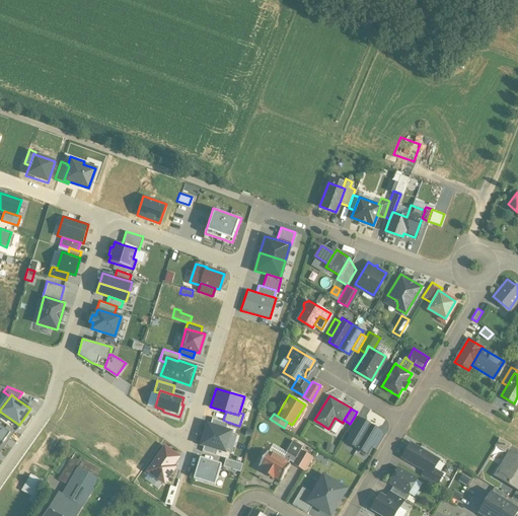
[(350,424),(346,430),(352,433),(360,419),(355,416),(350,424)]
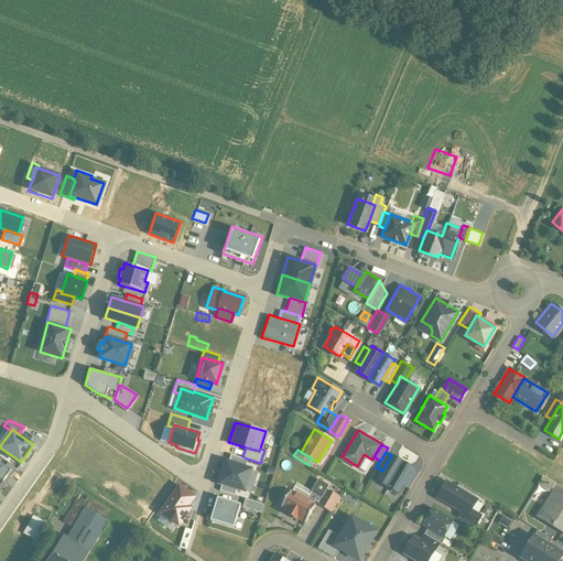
[(245,466),(247,459),(242,456),(230,453),(228,462),(245,466)]
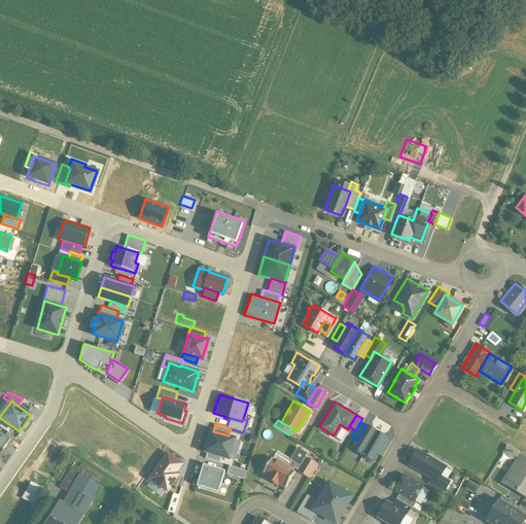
[(357,440),(352,448),(361,453),(376,430),(365,425),(357,440)]
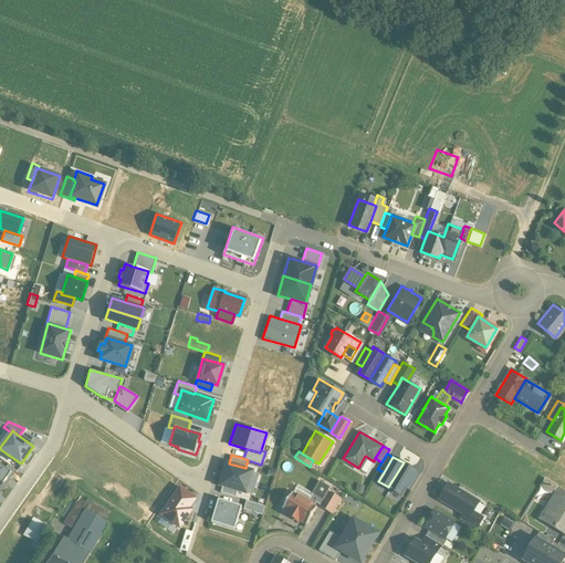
[(0,480),(1,481),(10,470),(0,462),(0,480)]
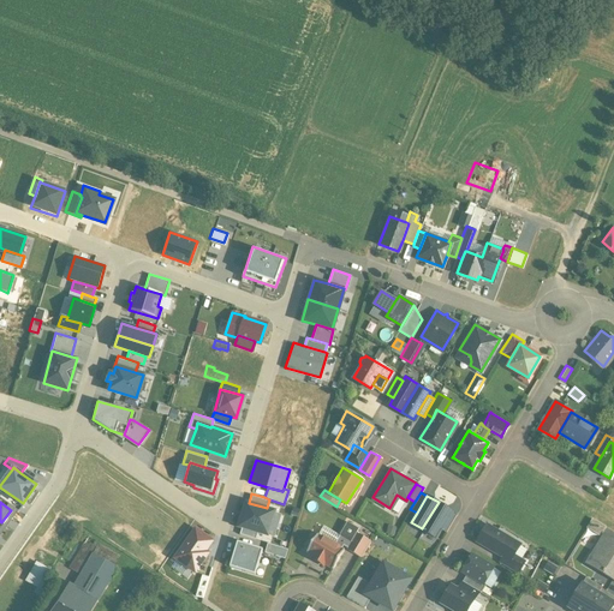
[(267,508),(249,503),(244,502),(237,525),(242,526),(257,531),(267,533),(273,510),(267,508)]
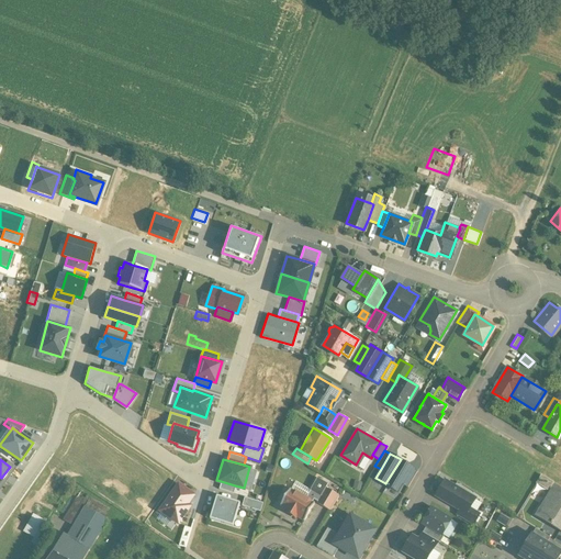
[(411,466),(401,459),(385,483),(396,490),(401,481),(411,466)]
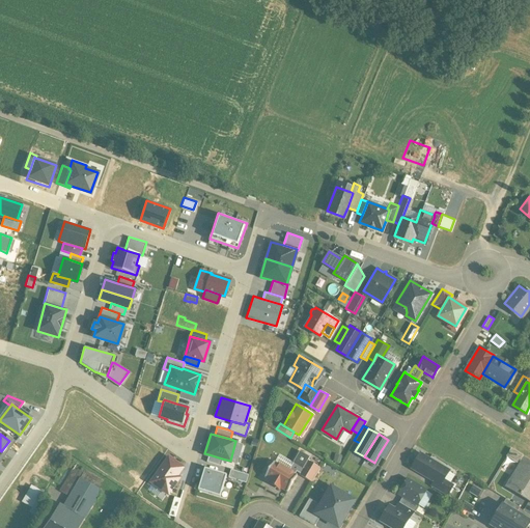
[(388,440),(379,454),(385,457),(393,443),(388,440)]
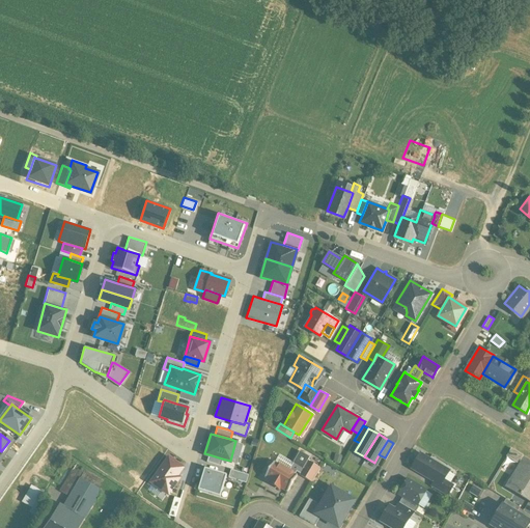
[(522,453),(510,446),(505,454),(517,462),(522,453)]
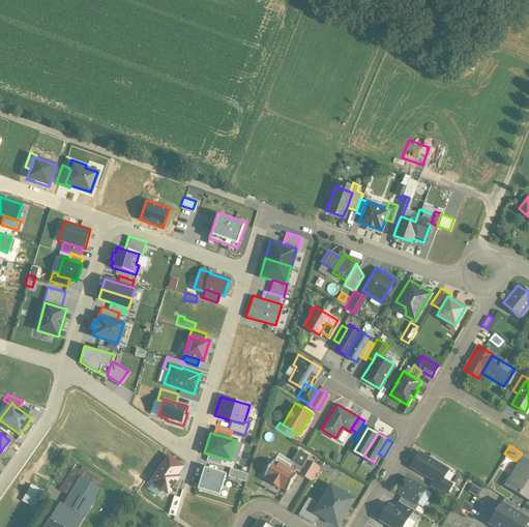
[(446,469),(418,451),(410,465),(433,478),(439,481),(442,477),(446,469)]
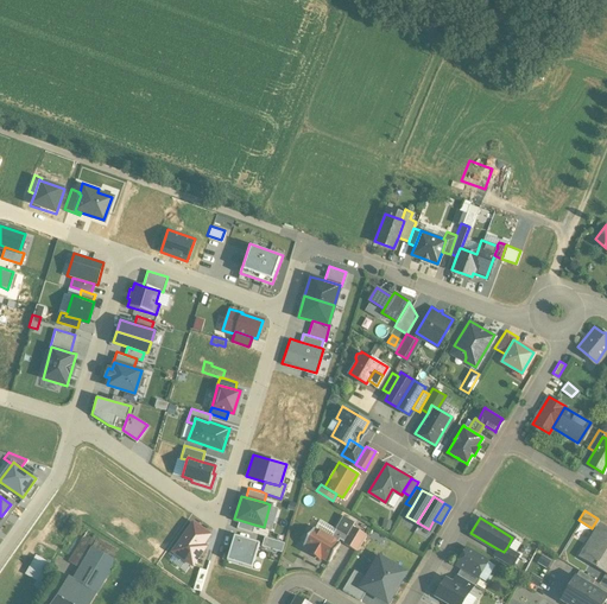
[(252,532),(254,525),(239,520),(236,527),(252,532)]
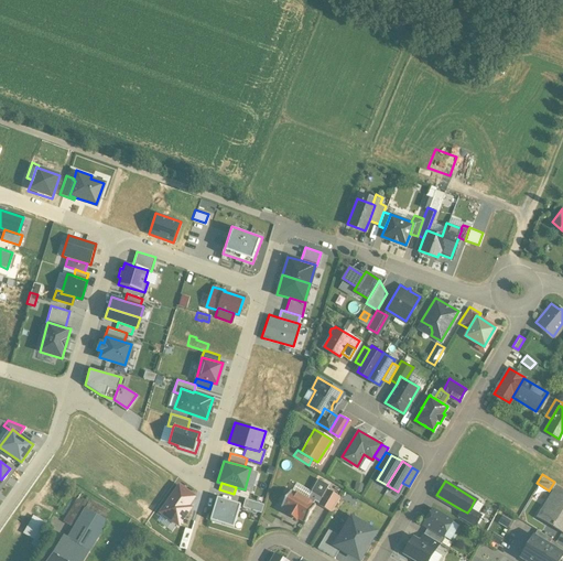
[(194,495),(179,485),(161,510),(179,522),(190,507),(187,505),(194,495)]
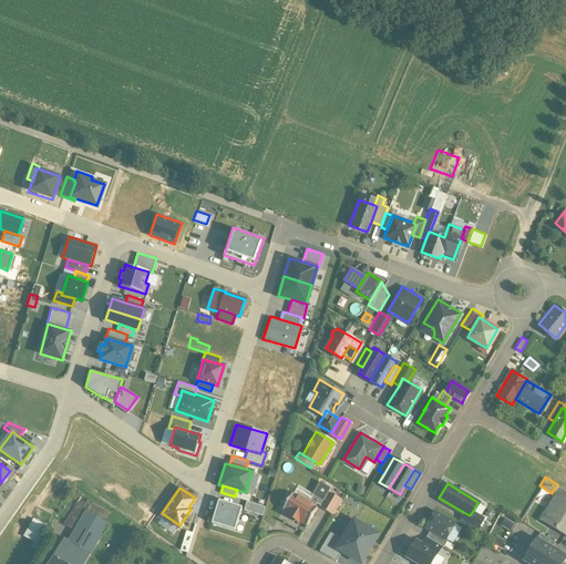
[(341,498),(328,490),(323,498),(319,504),(319,505),(332,513),(341,498)]
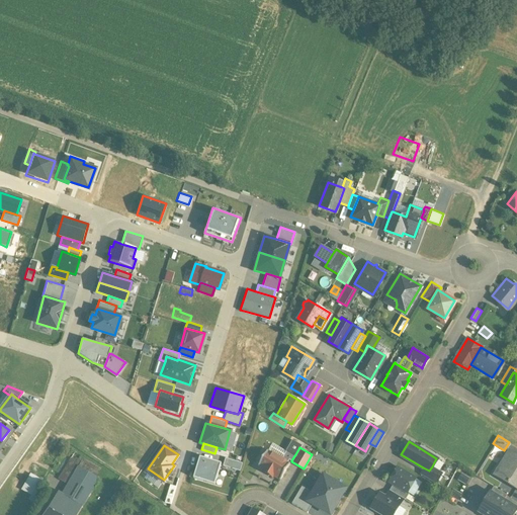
[(280,457),(266,448),(257,464),(264,468),(263,469),(271,475),(272,474),(279,478),(288,462),(280,457)]
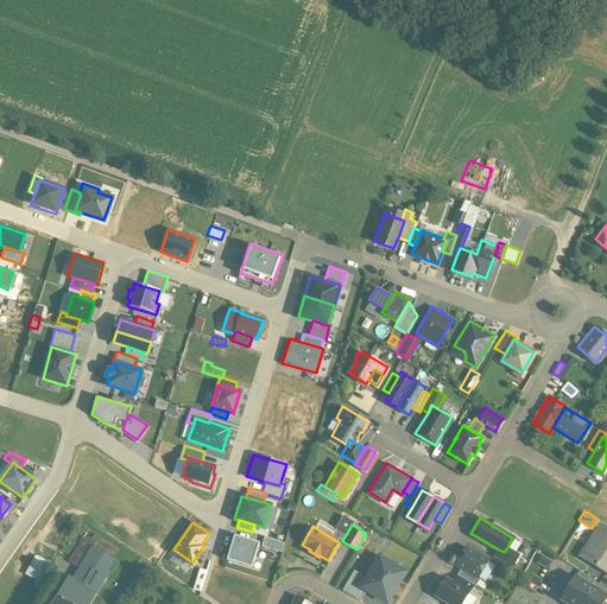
[(347,533),(335,526),(329,536),(336,540),(339,538),(342,540),(347,533)]
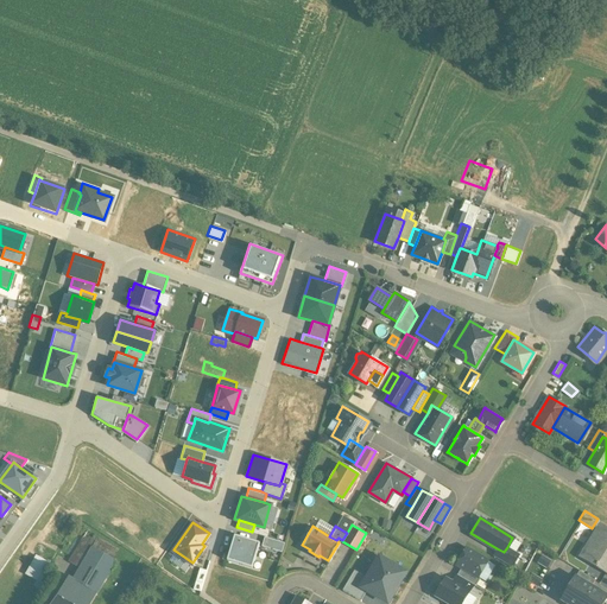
[(606,532),(596,526),(585,545),(594,551),(588,560),(606,571),(606,532)]
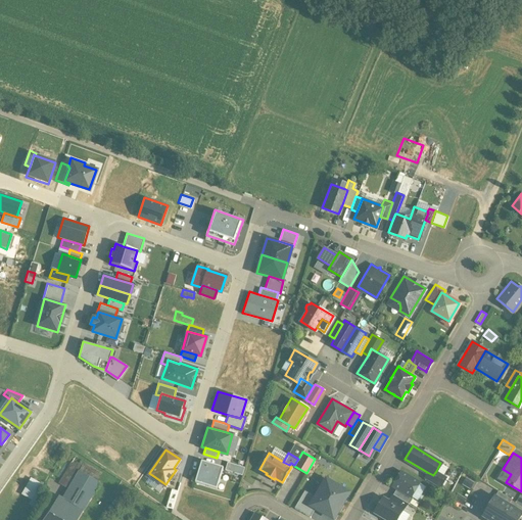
[(75,456),(58,482),(68,487),(79,470),(97,481),(102,472),(75,456)]
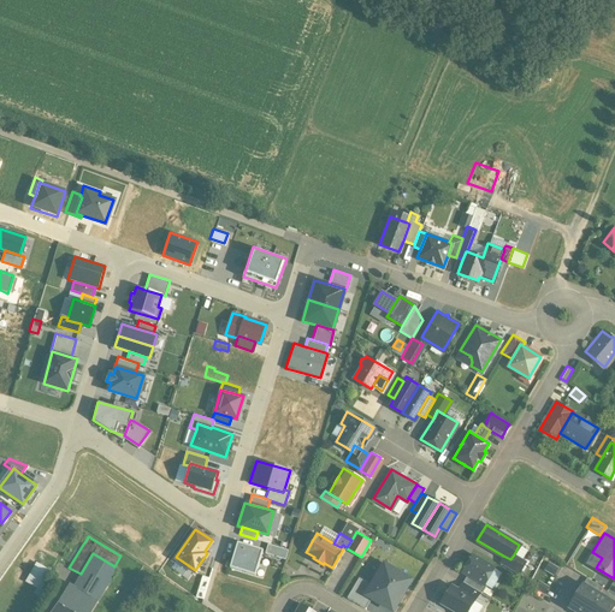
[(261,550),(237,541),(230,566),(254,574),(261,550)]
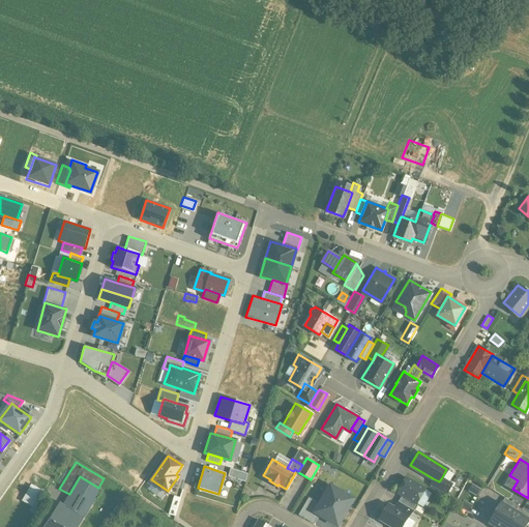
[(244,480),(246,472),(230,467),(228,476),(244,480)]
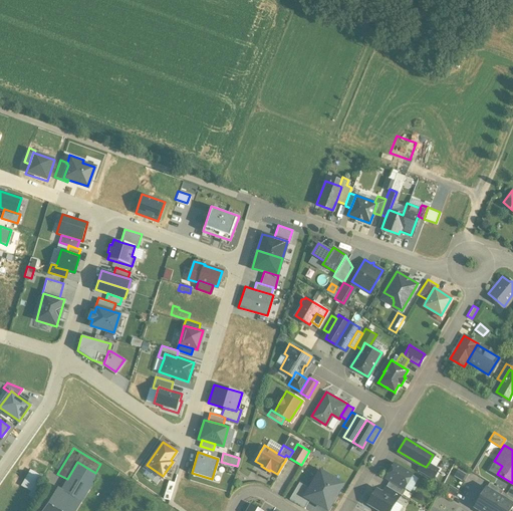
[(77,462),(67,479),(61,488),(81,500),(87,491),(97,474),(95,473),(77,462)]
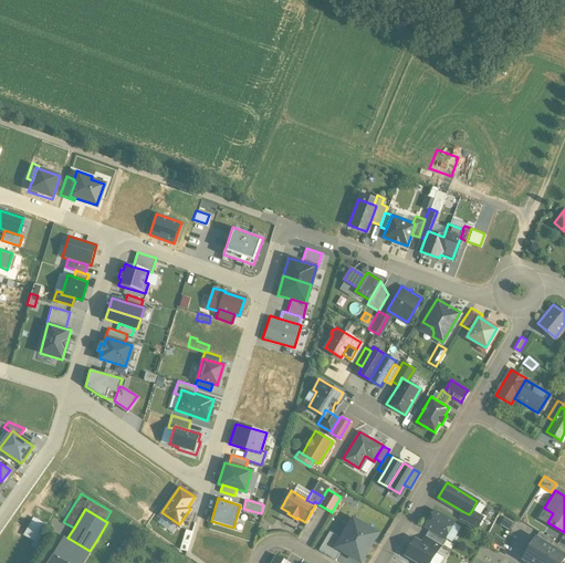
[(452,521),(433,510),(425,525),(429,528),(443,537),(445,535),(452,521)]
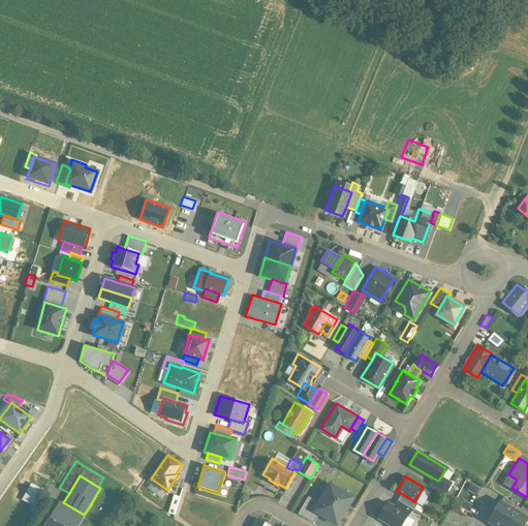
[(441,476),(438,481),(432,477),(429,484),(444,492),(451,482),(441,476)]
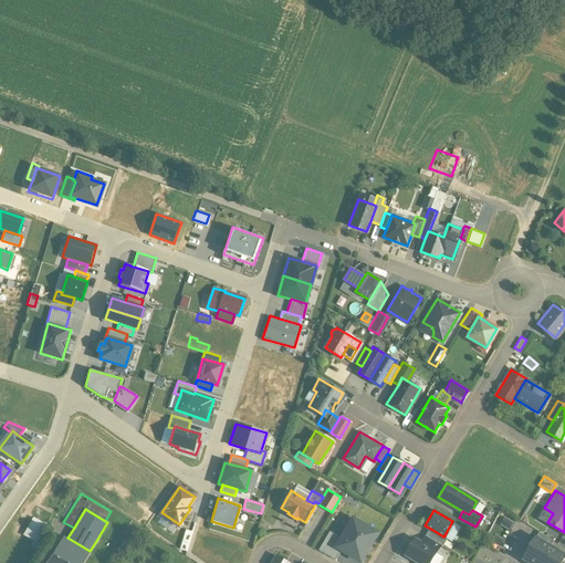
[(339,550),(361,562),(377,532),(351,517),(341,537),(334,546),(339,550)]
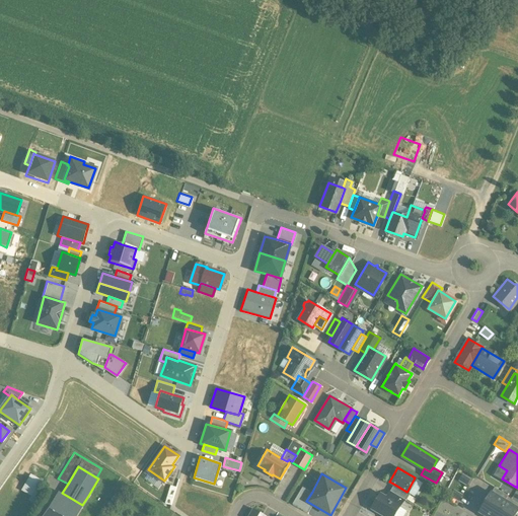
[(21,490),(33,496),(43,481),(30,474),(21,490)]
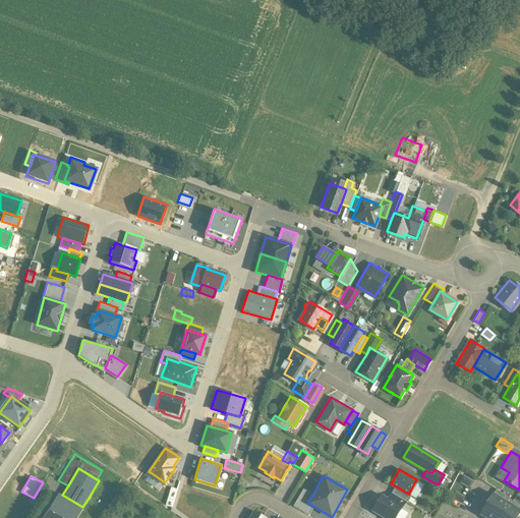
[(408,494),(395,485),(391,492),(405,500),(406,501),(410,494),(409,493),(408,494)]
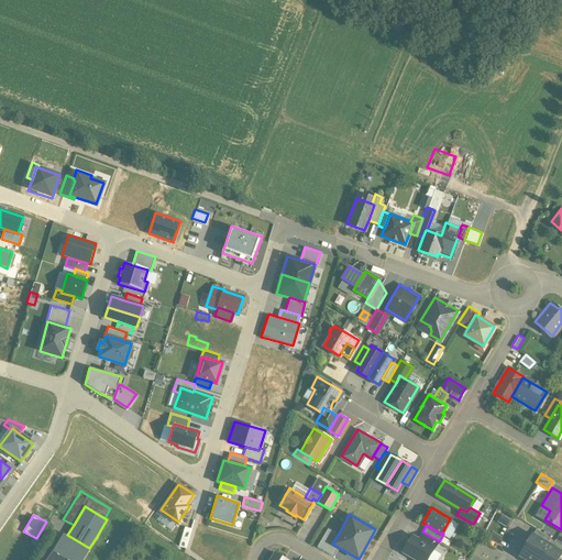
[(317,546),(333,556),(338,547),(332,544),(339,534),(328,527),(317,546)]
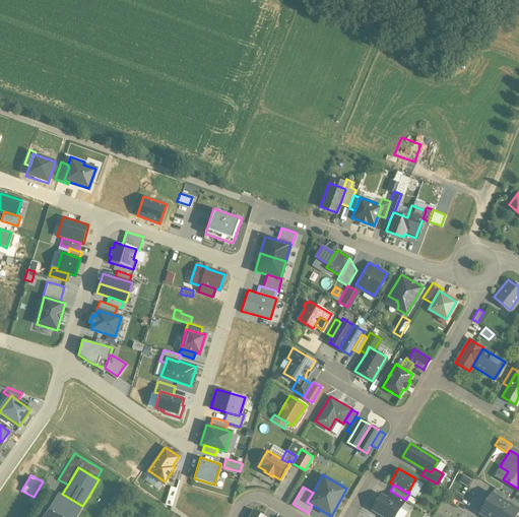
[(508,495),(495,487),(491,492),(505,500),(508,495)]
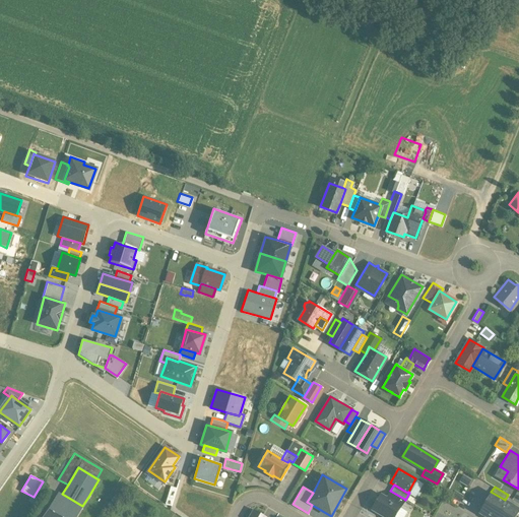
[(390,491),(386,498),(400,506),(404,499),(390,491)]
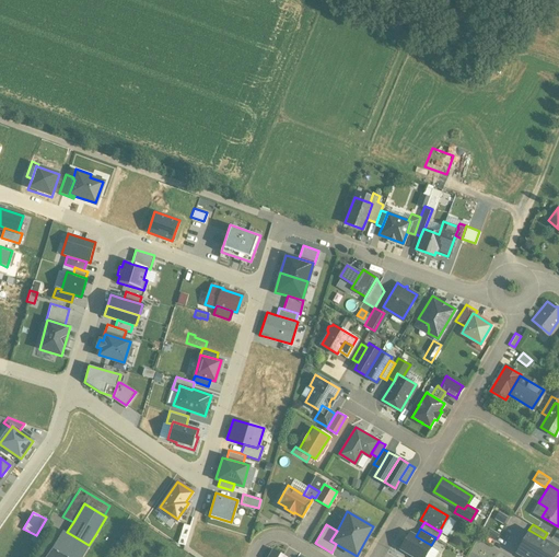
[(63,530),(46,556),(81,556),(89,545),(67,532),(63,530)]
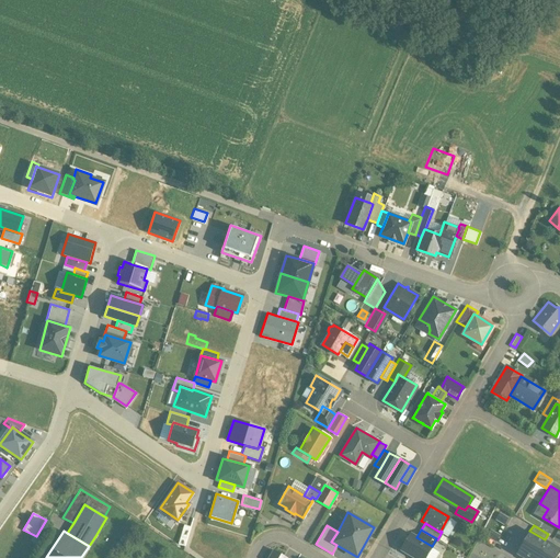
[(529,531),(516,553),(525,557),(553,557),(557,555),(559,549),(545,539),(529,531)]
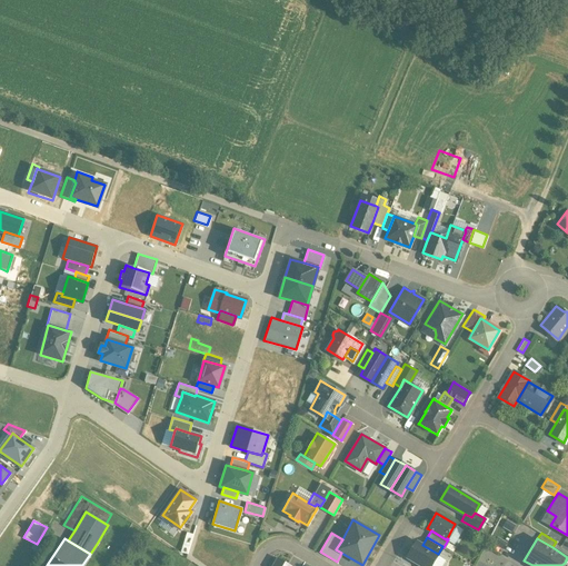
[(422,545),(416,540),(407,556),(417,563),(418,565),(429,565),(438,554),(422,545)]
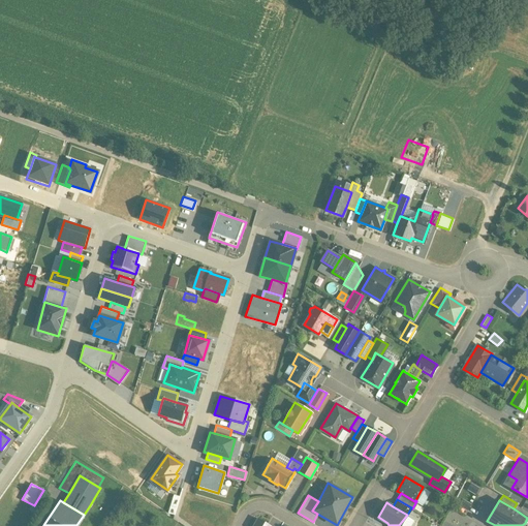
[(271,525),(272,525),(257,517),(251,525),(271,525)]
